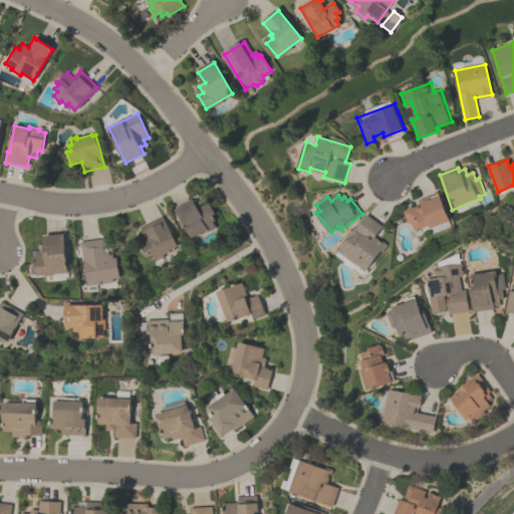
[(406,213),(421,206),(420,202),(439,195),(449,221),(430,229),(428,225),(414,231),(406,213)]
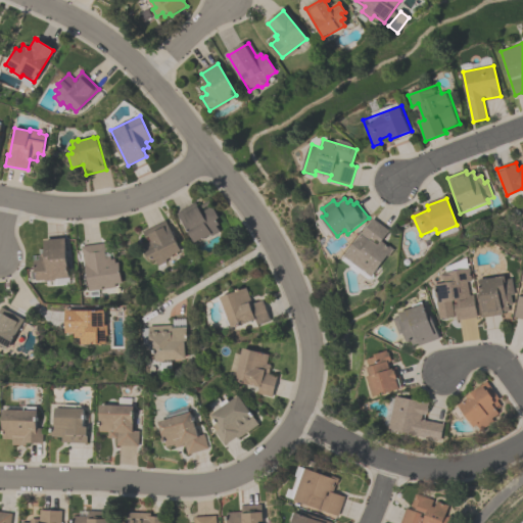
[(197,205),(207,200),(218,218),(216,220),(218,224),(216,226),(219,231),(208,237),(207,235),(193,243),(176,214),(195,202),(197,205)]
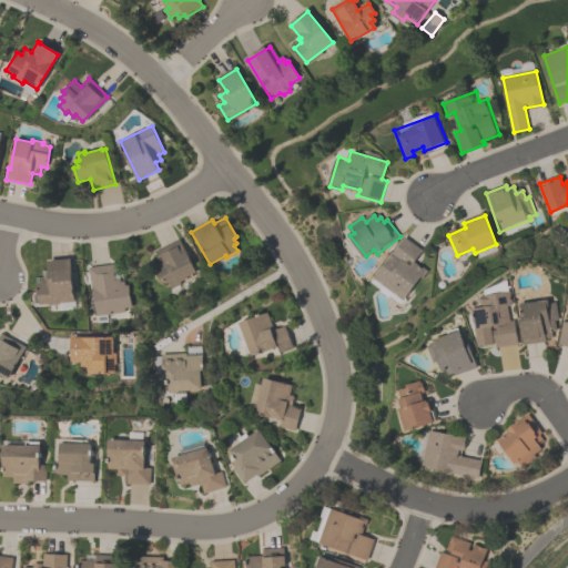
[(155,274),(159,272),(155,264),(162,261),(160,256),(156,257),(153,252),(179,239),(195,272),(186,276),(188,280),(172,287),(169,282),(165,284),(162,277),(159,280),(155,274)]
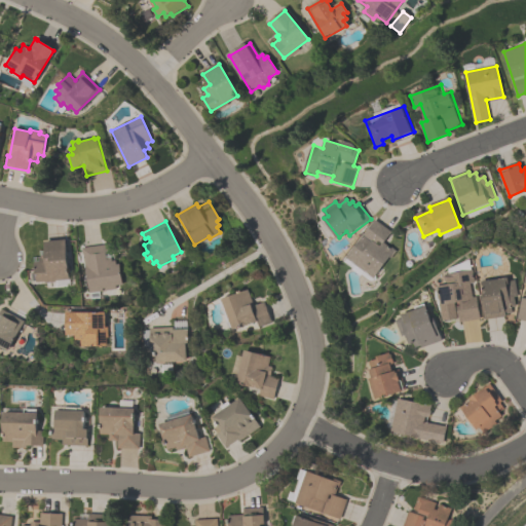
[(347,258),(376,221),(390,232),(383,242),(395,252),(373,278),(347,258)]
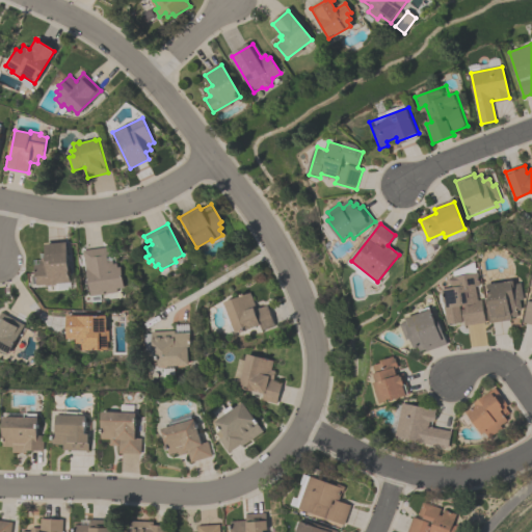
[(67,241),(70,282),(54,284),(55,285),(42,286),(42,285),(35,285),(33,265),(41,264),(40,259),(46,259),(45,243),(67,241)]
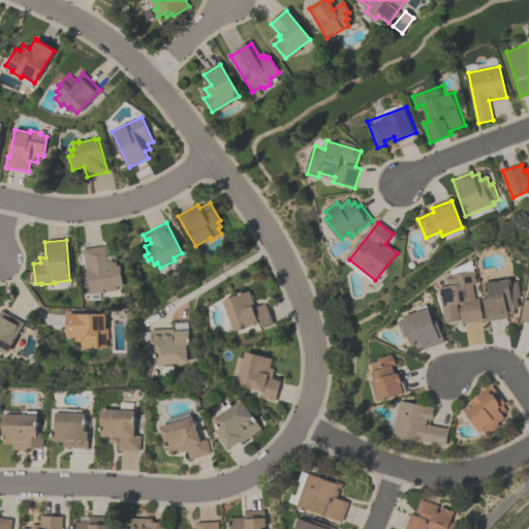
[(82,249),(109,245),(110,253),(105,253),(105,260),(111,259),(112,262),(115,261),(116,266),(119,266),(122,285),(116,286),(116,291),(89,296),(82,249)]
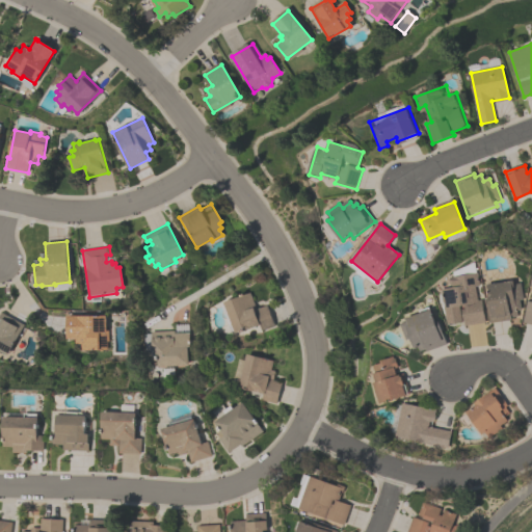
[(448,323),(443,291),(455,289),(453,278),(479,273),(480,285),(476,287),(478,302),(483,301),(486,323),(467,326),(466,320),(448,323)]
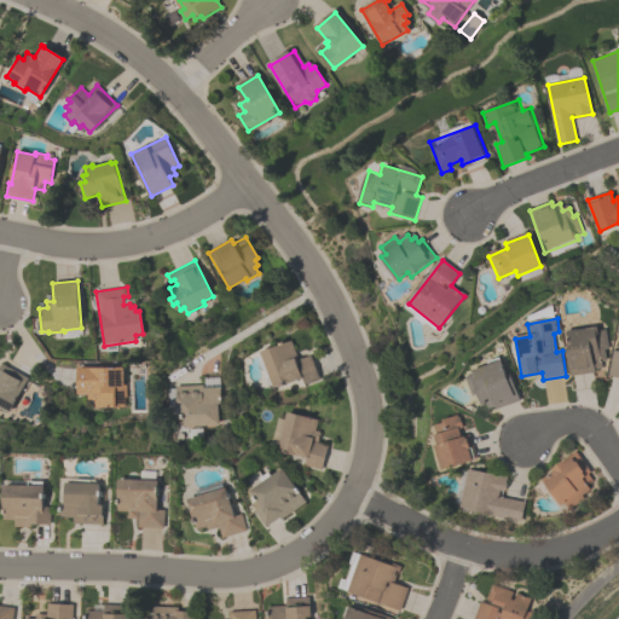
[(571,375),(567,350),(571,348),(568,333),(600,328),(600,333),(607,331),(609,348),(606,348),(607,359),(601,360),(602,370),(571,375)]
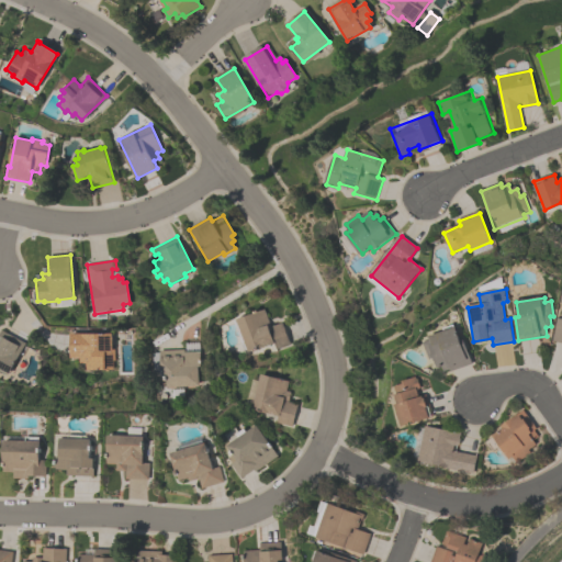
[(288,338),(248,351),(237,318),(265,308),(271,326),(282,323),(288,338)]
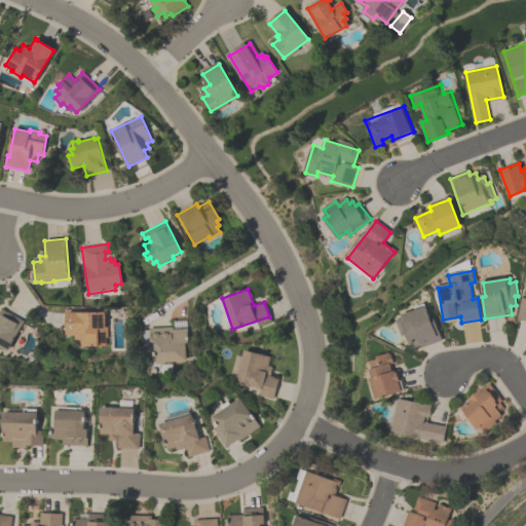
[(397,321),(403,318),(401,314),(426,306),(431,322),(435,321),(441,340),(417,347),(415,341),(410,343),(407,334),(402,336),(397,321)]
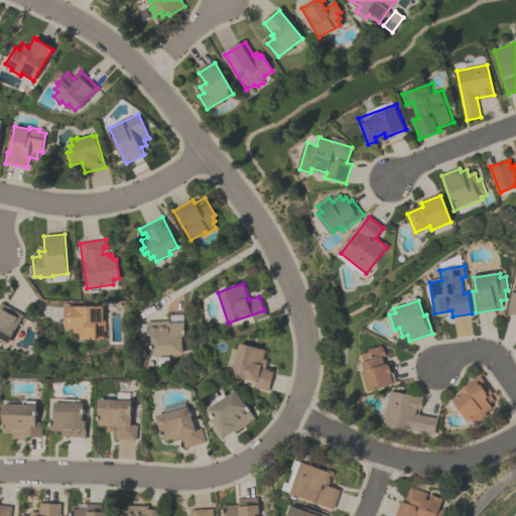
[(0,302),(23,315),(7,345),(0,341),(0,311),(1,309),(0,308),(0,302)]
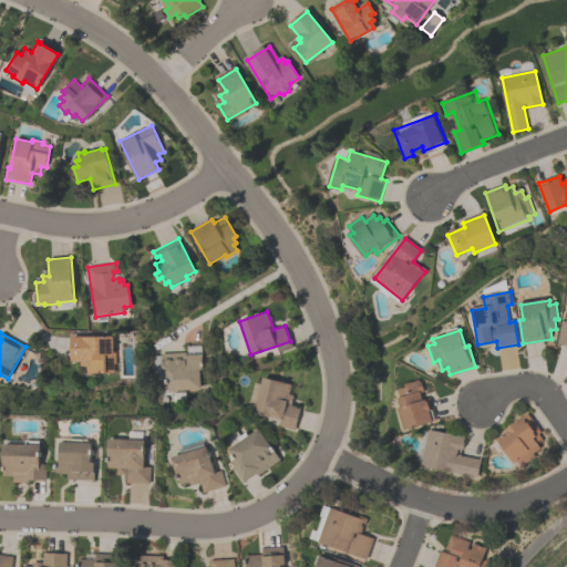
[(113,336),(113,351),(115,351),(115,363),(113,363),(113,372),(85,372),(85,367),(79,367),(79,361),(71,361),(71,336),(113,336)]
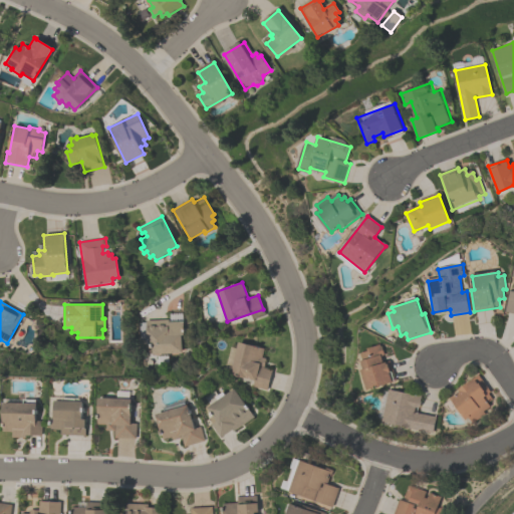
[(152,353),(151,336),(147,337),(147,320),(168,319),(168,322),(183,321),(183,335),(181,335),(181,352),(152,353)]
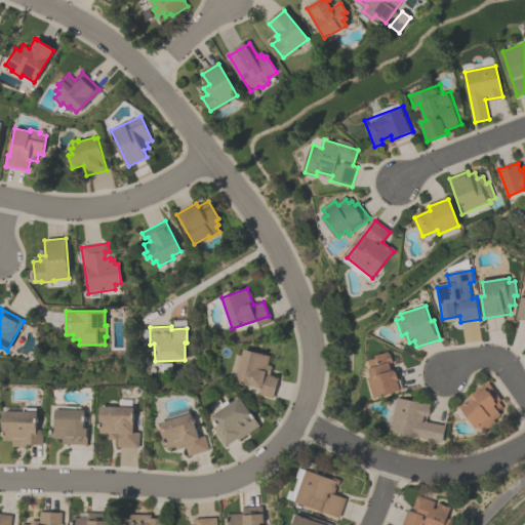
[(270,375),(278,377),(273,398),(258,394),(259,389),(236,381),(244,349),(270,356),(268,365),(272,366),(270,375)]
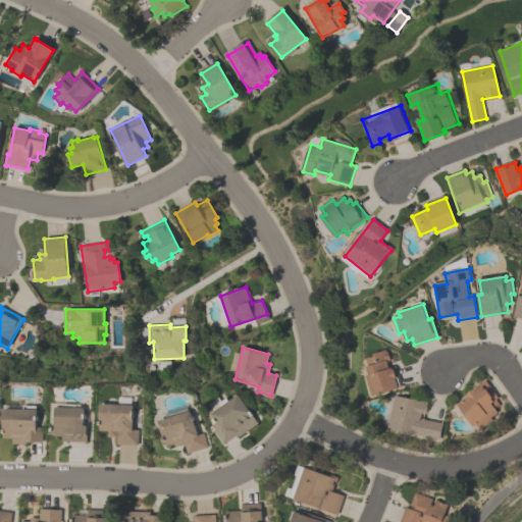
[(368,359),(387,353),(389,360),(386,361),(389,370),(398,368),(404,387),(374,396),(368,377),(371,377),(368,367),(370,366),(368,359)]
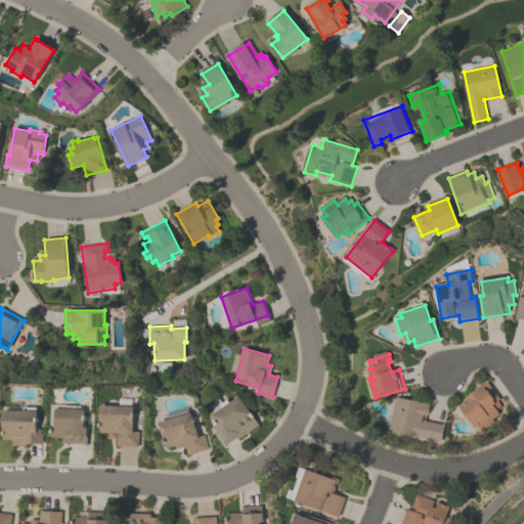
[(460,405),(468,399),(466,396),(488,381),(500,399),(497,401),(501,408),(497,410),(499,413),(491,419),(494,424),(482,432),(478,425),(474,428),(460,405)]
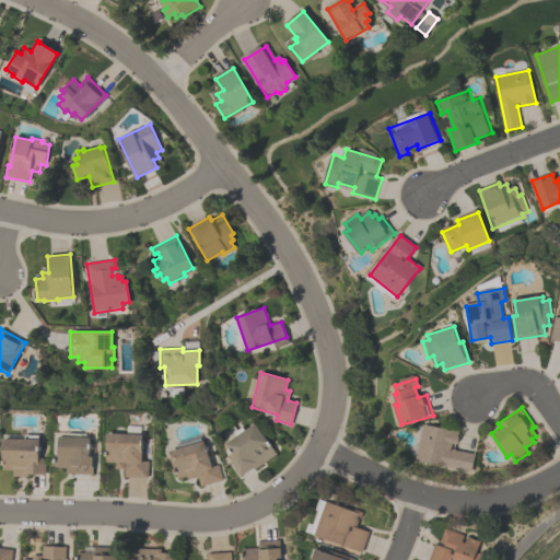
[(256,423),(276,453),(240,477),(231,463),(232,462),(228,456),(232,453),(225,443),(256,423)]
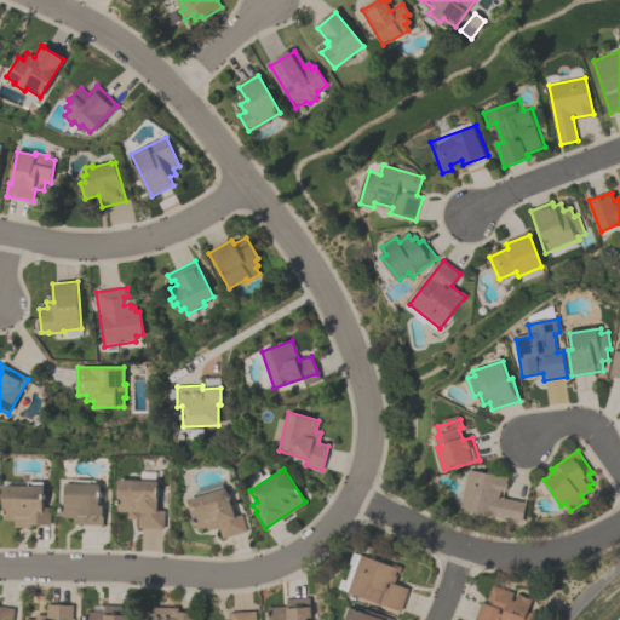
[(500,491),(507,492),(510,477),(471,470),(464,510),(523,521),(526,504),(499,499),(500,491)]
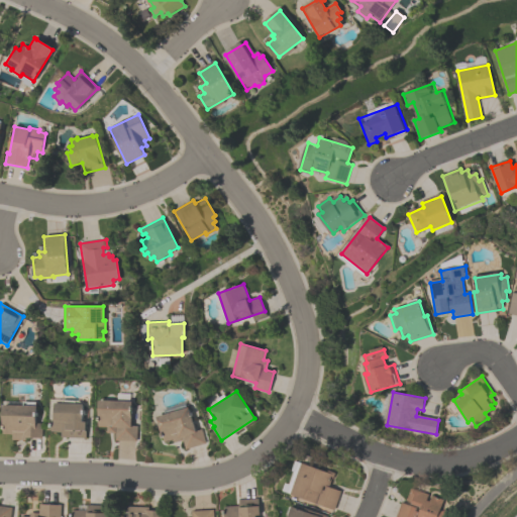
[(83,404),(82,421),(86,421),(85,438),(61,437),(61,432),(50,431),(50,420),(54,420),(55,403),(63,403),(63,400),(74,401),(74,404),(83,404)]
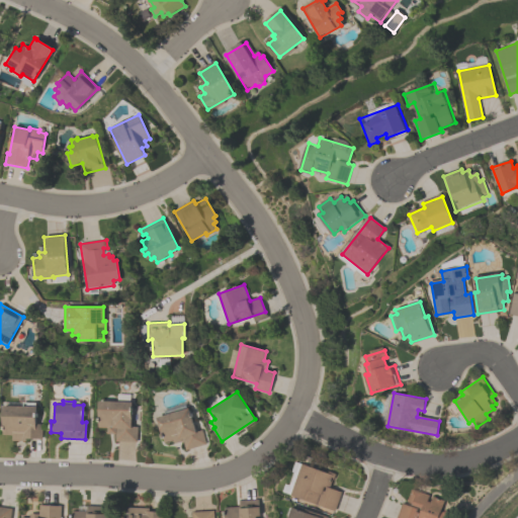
[(98,427),(99,401),(133,402),(132,426),(138,426),(137,441),(115,441),(115,434),(107,433),(107,427),(98,427)]
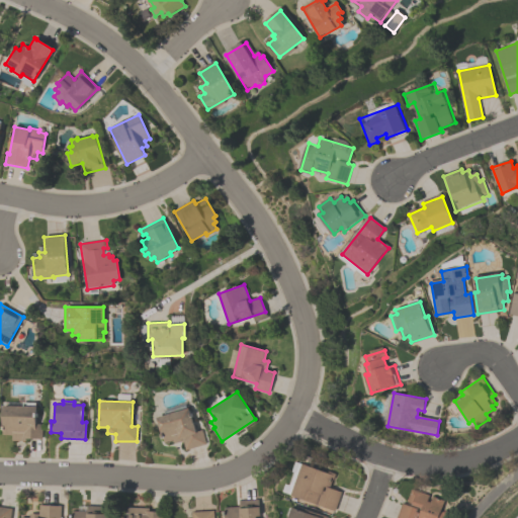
[(41,438),(25,438),(24,440),(12,440),(12,435),(2,435),(3,405),(22,406),(22,402),(36,403),(35,424),(42,424),(41,438)]
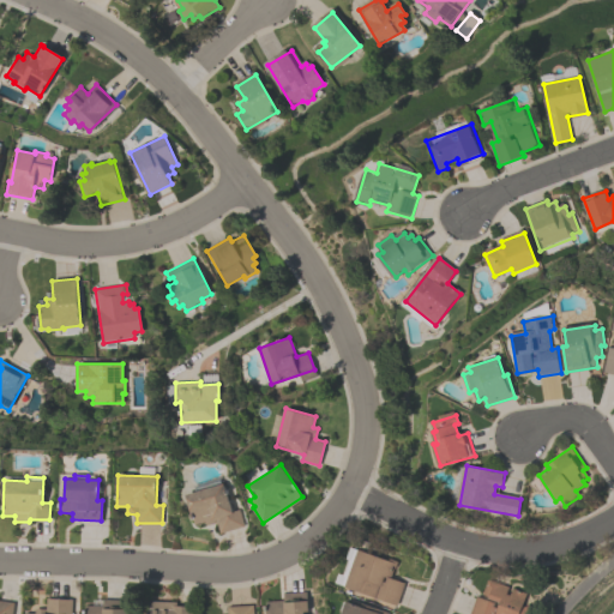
[(221,533),(217,523),(206,525),(205,521),(194,523),(186,494),(224,483),(233,511),(239,510),(244,527),(221,533)]
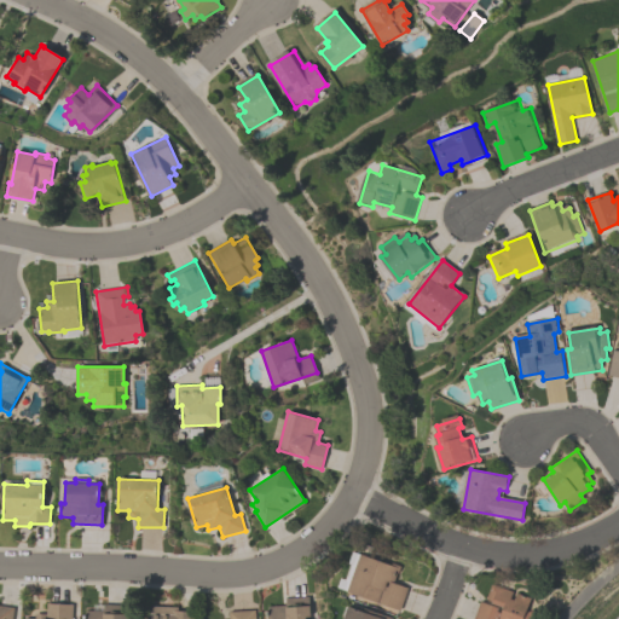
[(399,609),(347,591),(360,554),(377,560),(377,557),(401,566),(399,573),(398,573),(393,583),(408,588),(399,609)]
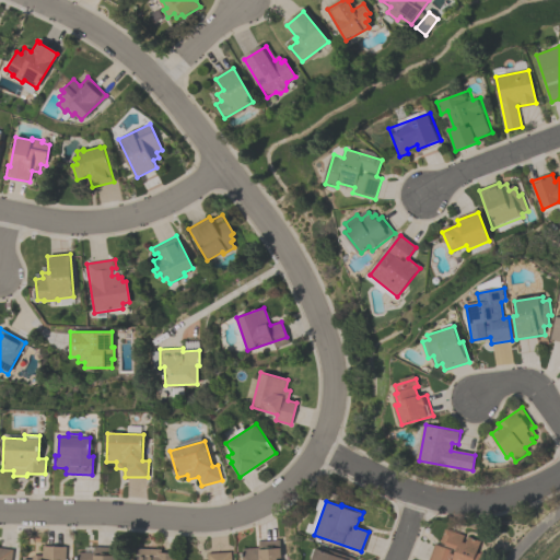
[(429,559),(434,544),(439,546),(445,528),(464,535),(463,540),(465,541),(467,536),(481,541),(477,553),(486,557),(483,559),(429,559)]
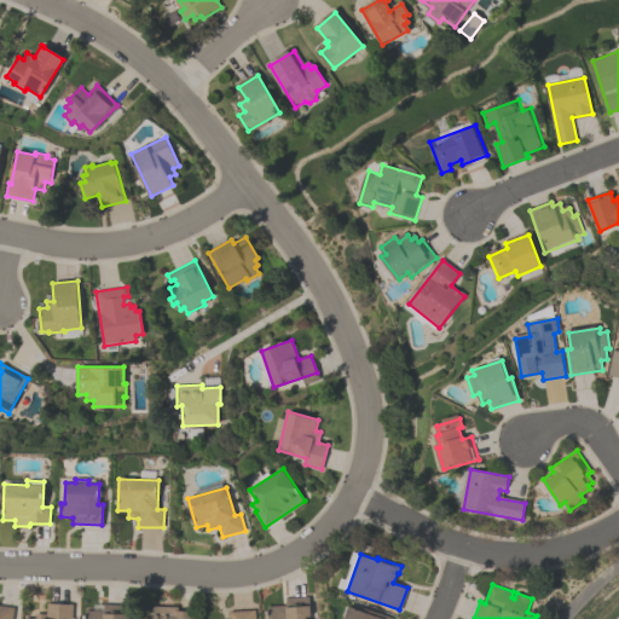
[(310,596),(311,617),(306,617),(306,618),(268,618),(267,607),(285,606),(285,599),(310,596)]
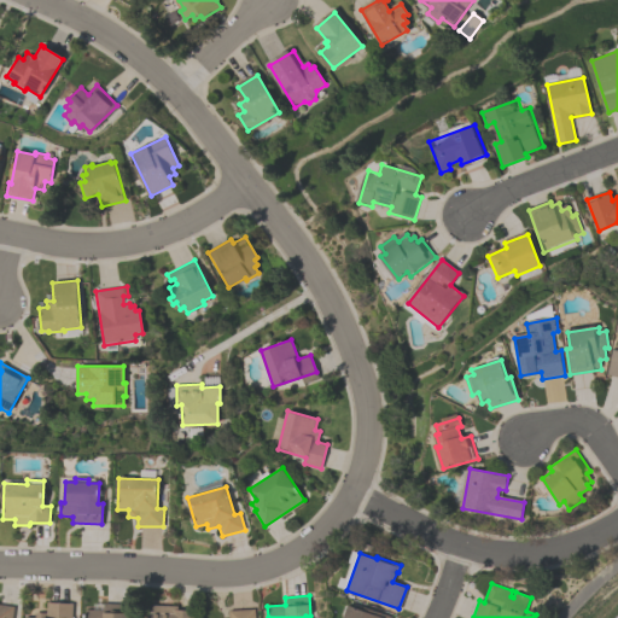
[(35,617),(35,612),(46,613),(47,602),(73,604),(71,617),(35,617)]
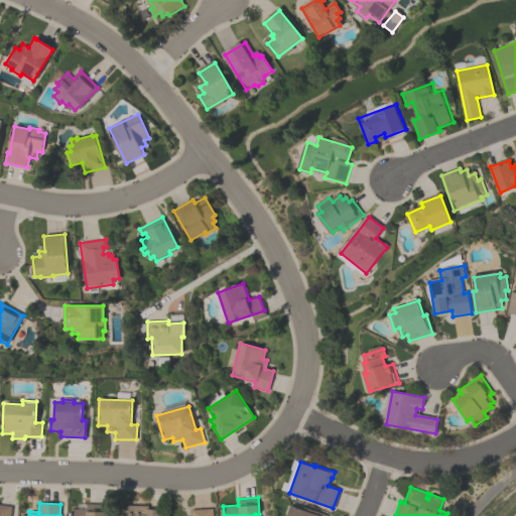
[(71,515),(71,508),(86,509),(87,504),(103,504),(106,512),(106,515),(71,515)]
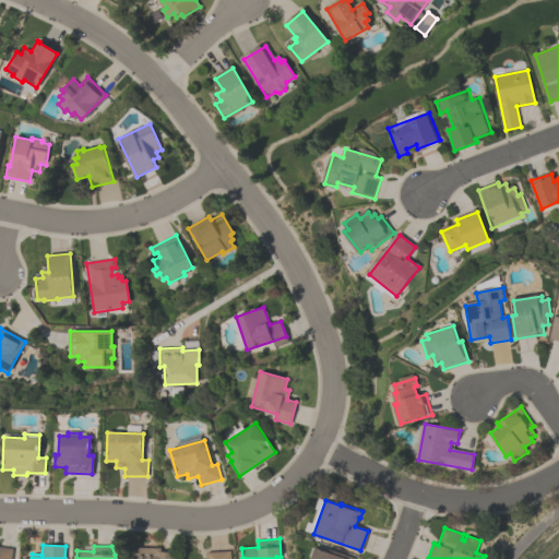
[(353,558),(309,558),(314,546),(334,554),(335,550),(354,558),(353,558)]
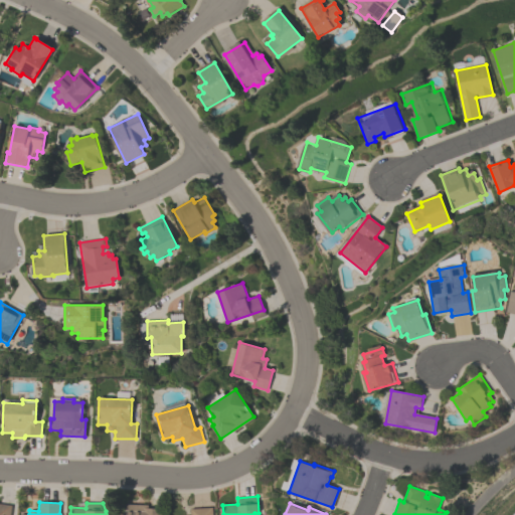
[(0,514),(0,504),(11,506),(9,514),(0,514)]
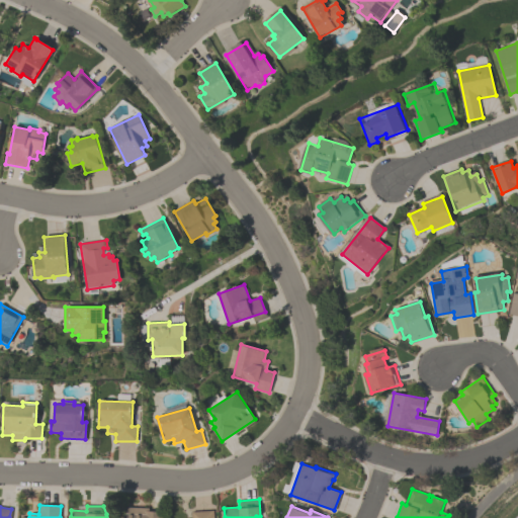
[(122,517),(122,507),(149,508),(149,511),(161,511),(161,517),(122,517)]
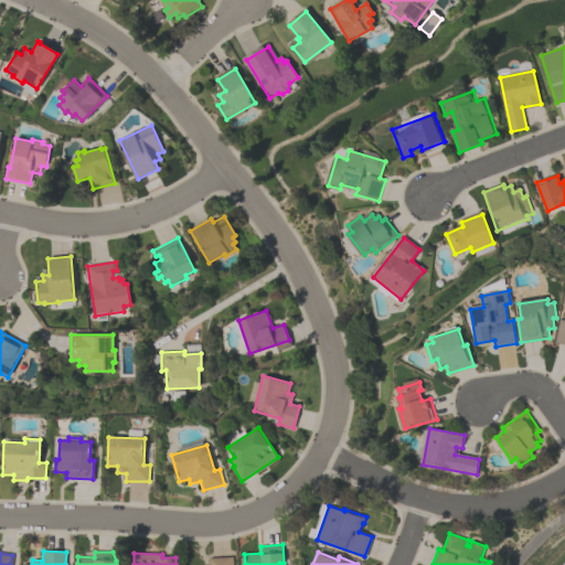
All buildings are outlined.
